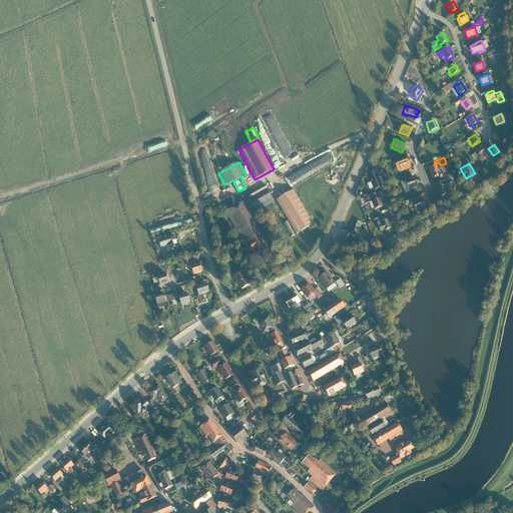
[(432,178),(446,173),(444,167),(438,170),(436,164),(431,166),(432,168),(428,169),(432,178)]
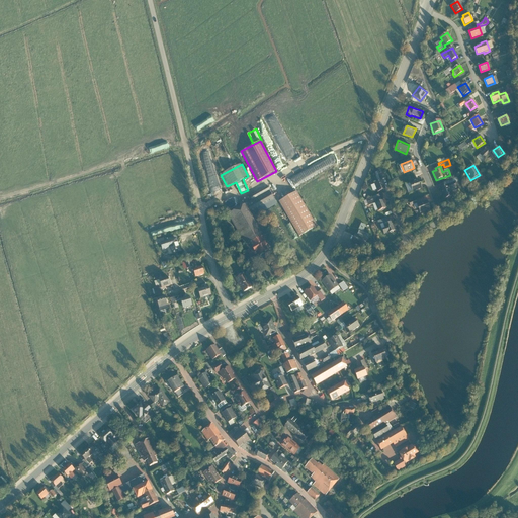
[(376,172),(380,182),(381,181),(381,180),(385,178),(382,170),(376,172)]
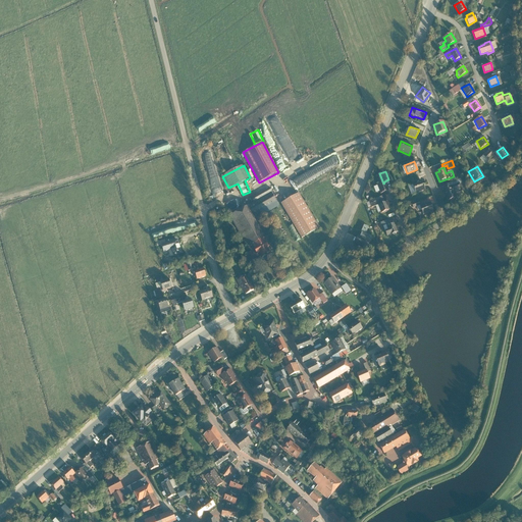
[(446,185),(447,189),(459,184),(462,183),(460,179),(446,185)]
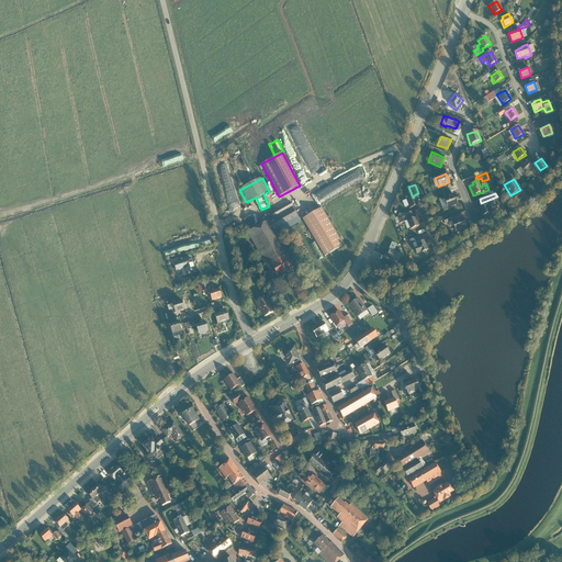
[(413,198),(405,200),(408,210),(417,206),(414,197),(413,198)]
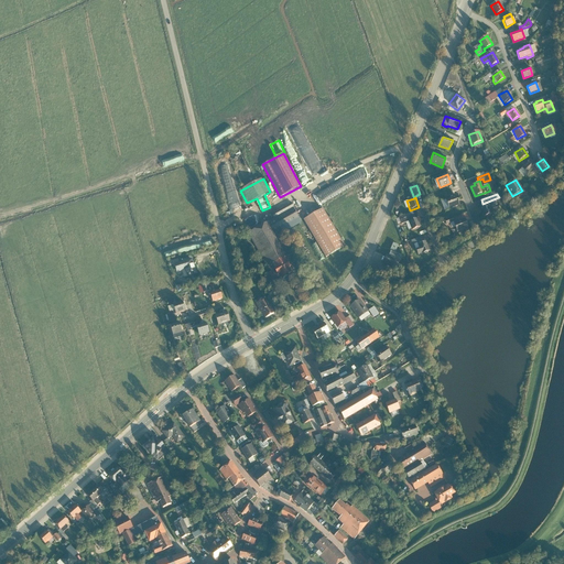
[(456,197),(445,201),(448,209),(459,206),(456,197)]
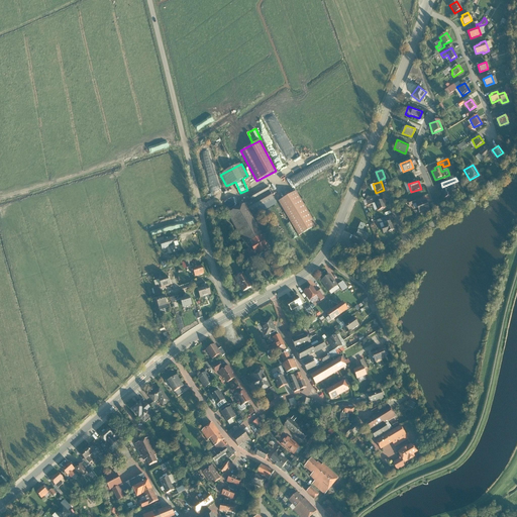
[(442,187),(438,189),(442,200),(451,196),(449,190),(456,187),(454,182),(442,187)]
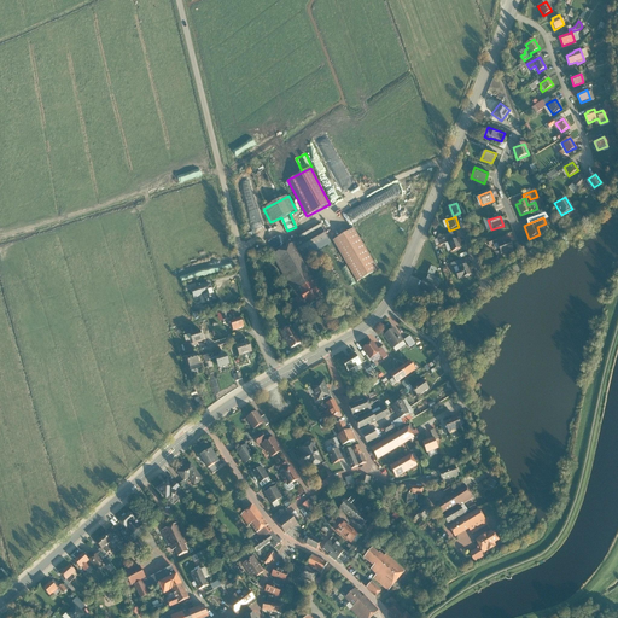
[(301,240),(272,256),(291,291),(292,290),(295,293),(297,292),(304,304),(307,302),(308,307),(320,299),(312,285),(322,278),(307,254),(328,240),(321,228),(322,228),(319,222),(297,235),(301,240)]
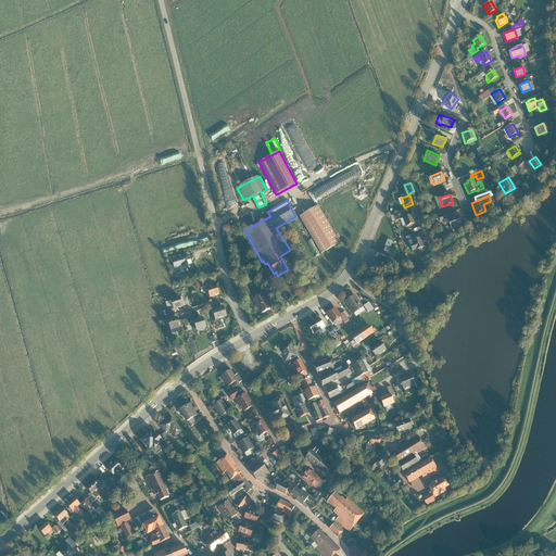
[(340,243),(318,205),(300,216),(321,254),(340,243)]
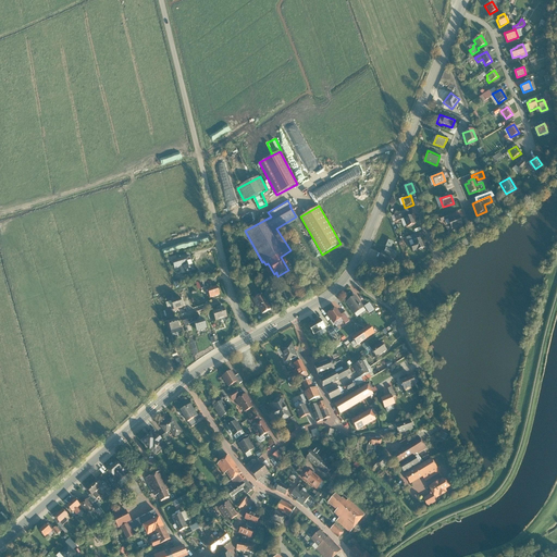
[(404,220),(407,218),(406,213),(401,215),(400,212),(393,215),(396,222),(404,220)]
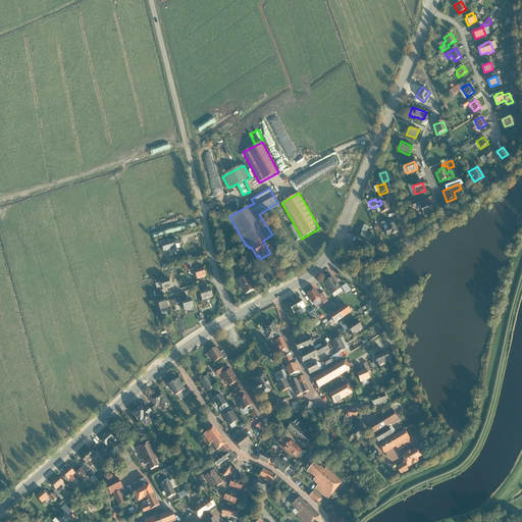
[(388,210),(385,203),(381,204),(378,206),(380,213),(388,210)]
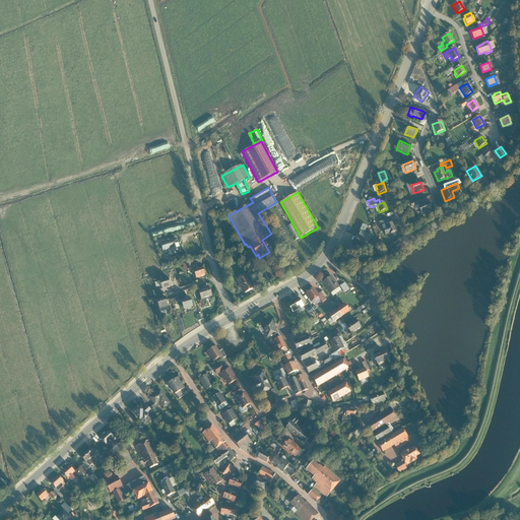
[(432,211),(429,203),(418,207),(421,215),(432,211)]
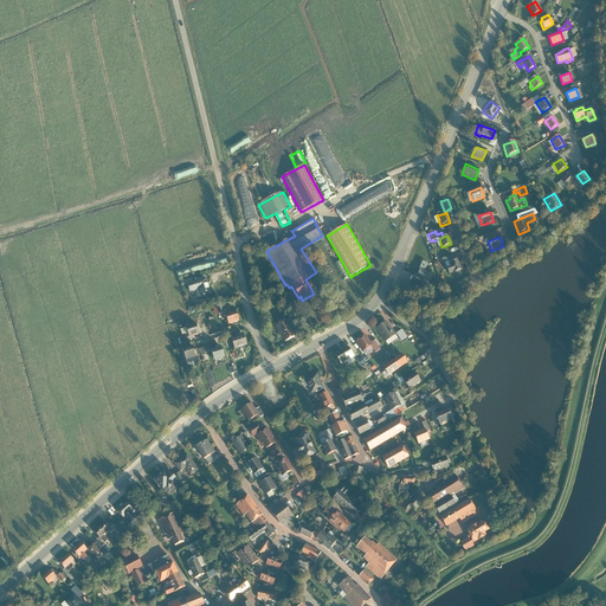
[(461,270),(456,258),(451,260),(447,262),(450,268),(446,269),(449,275),(461,270)]
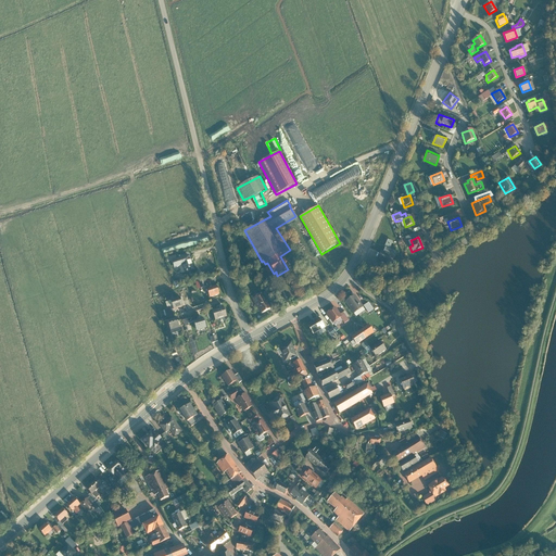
[(384,249),(386,249),(383,253),(394,257),(396,253),(390,250),(392,242),(388,240),(384,249)]
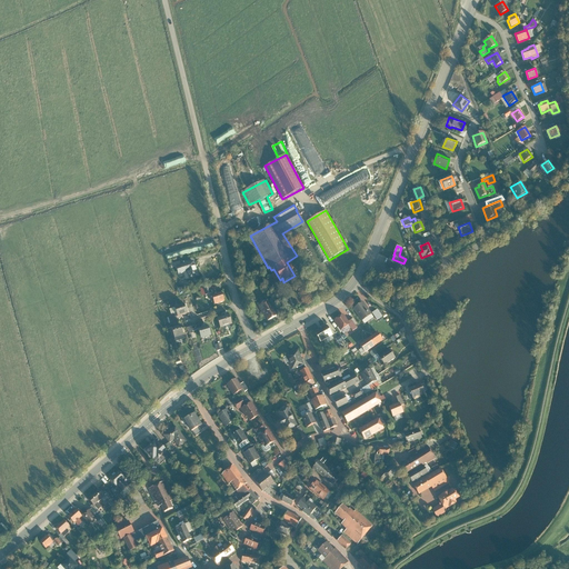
[(392,259),(390,258),(387,266),(400,271),(403,263),(392,259)]
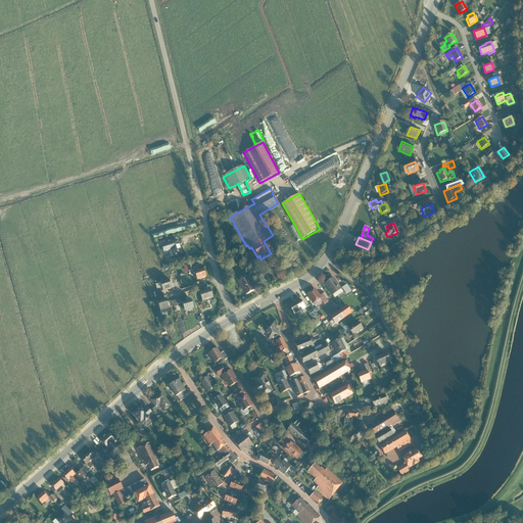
[(178,241),(160,246),(162,253),(171,251),(174,257),(183,255),(178,241)]
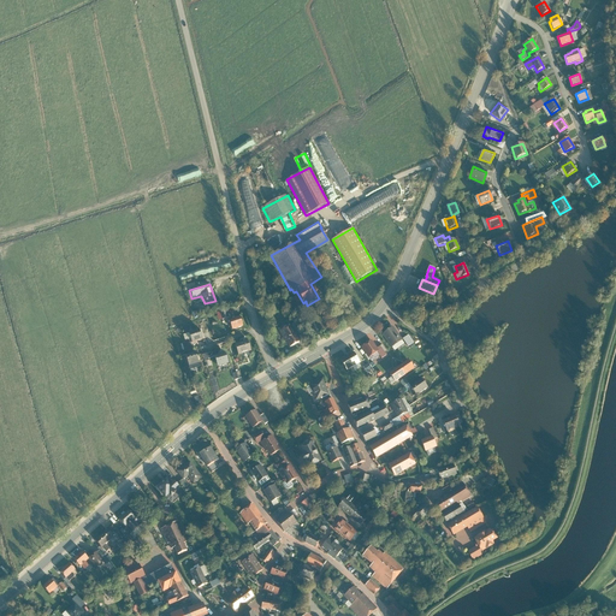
[(297,307),(303,303),(298,296),(291,300),(297,307)]
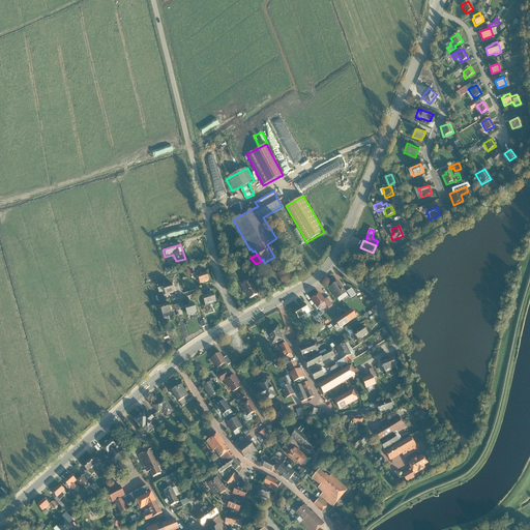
[(207,272),(199,275),(201,284),(210,281),(207,272)]
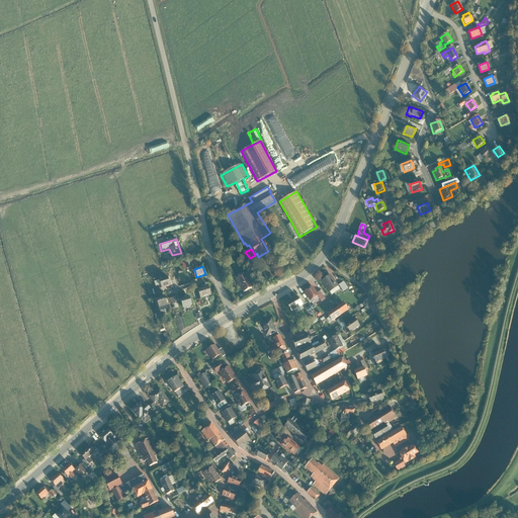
[(252,288),(245,274),(236,279),(243,292),(252,288)]
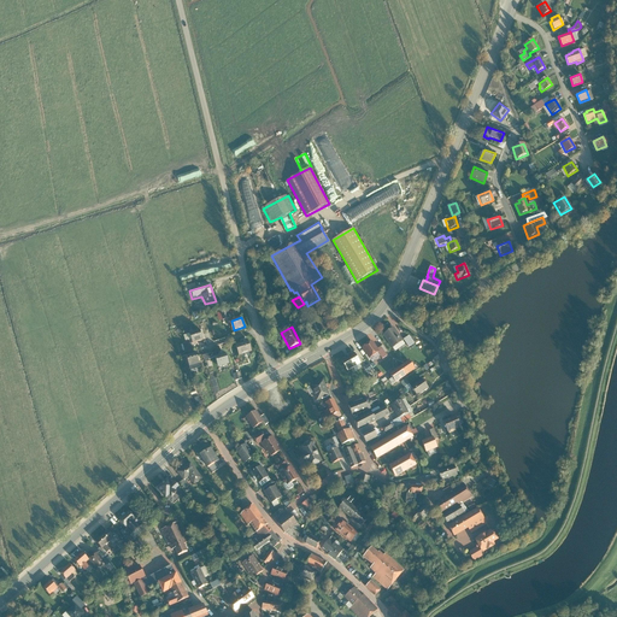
[(404,340),(394,327),(383,334),(392,347),(404,340)]
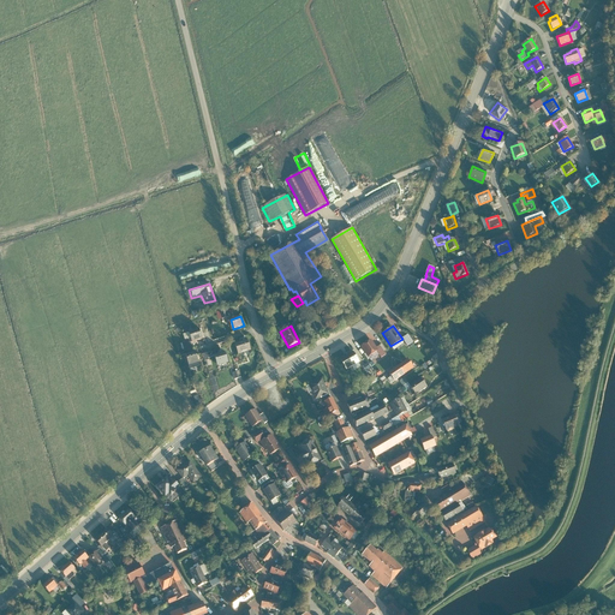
[(190,333),(192,341),(203,339),(201,329),(190,333)]
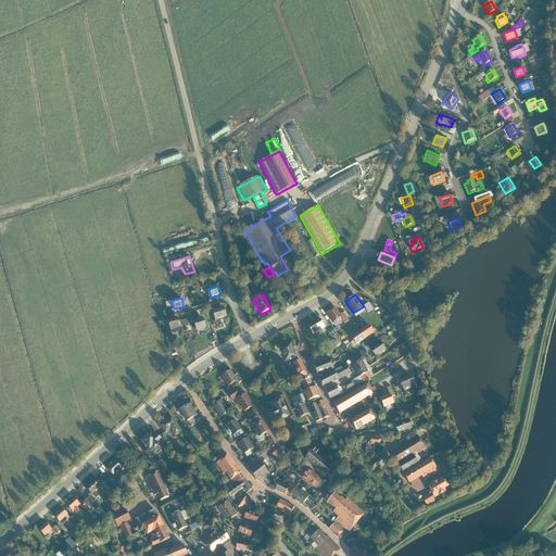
[(341,314),(336,306),(326,313),(333,323),(340,317),(342,316),(341,314)]
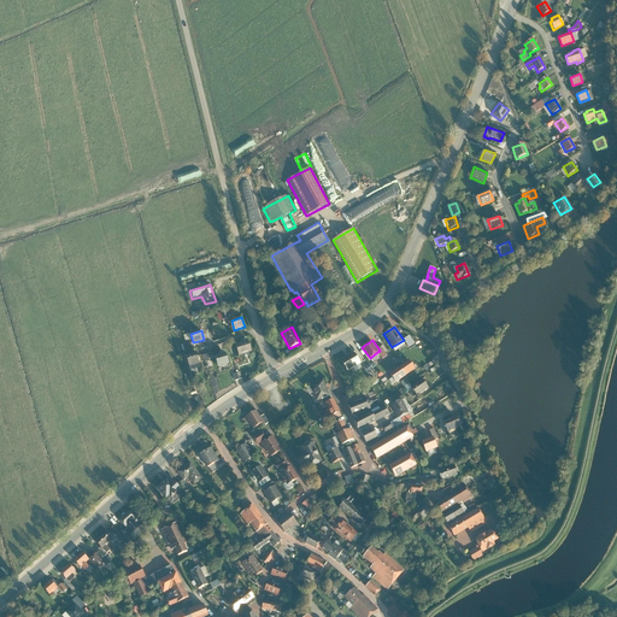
[(250,341),(236,346),(240,356),(253,351),(250,341)]
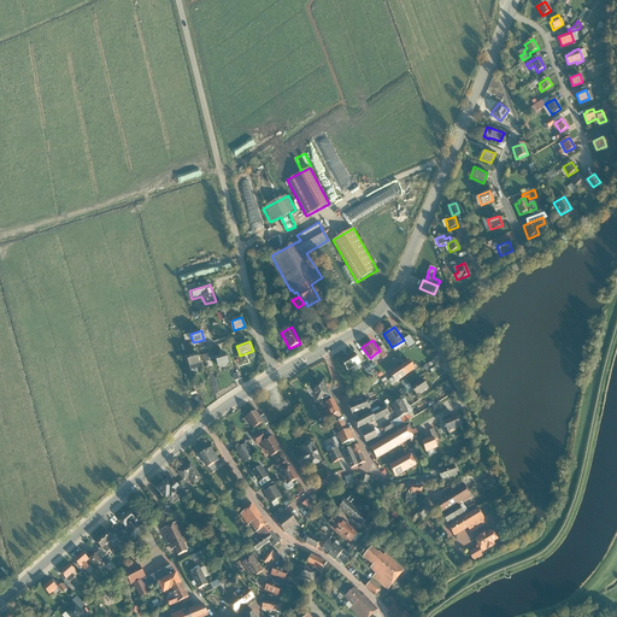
[(198,353),(187,357),(191,369),(201,366),(198,353)]
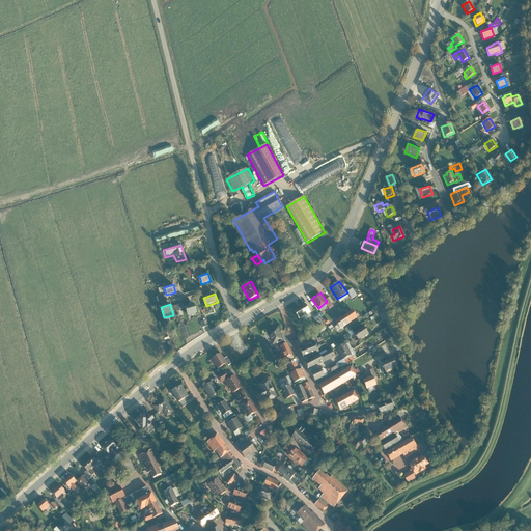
[(195,304),(186,307),(189,315),(198,312),(195,304)]
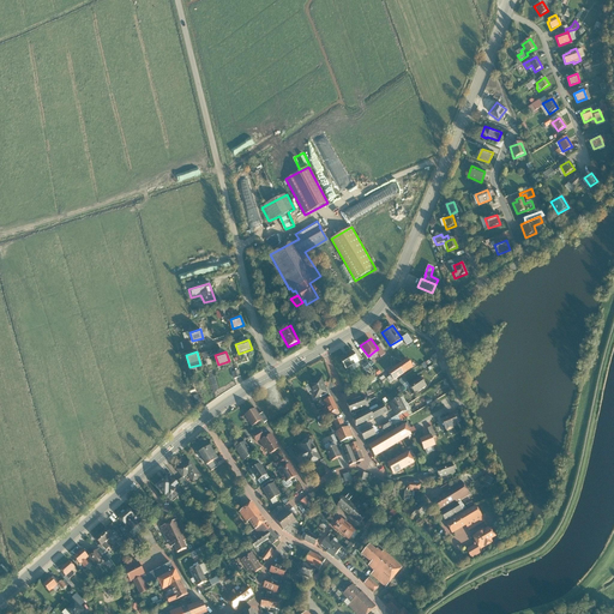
[(353,353),(339,359),(345,368),(357,361),(353,353)]
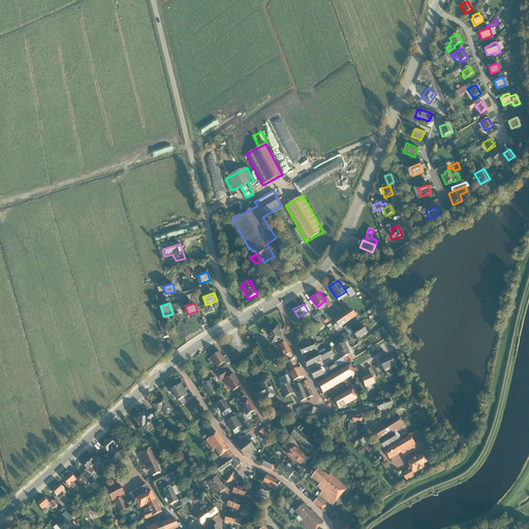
[(350,309),(343,314),(348,321),(355,316),(350,309)]
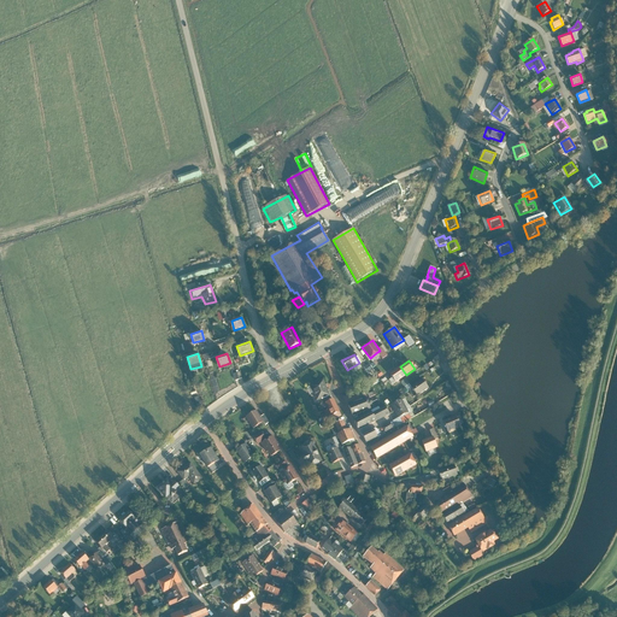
[(391,372),(397,381),(406,375),(400,366),(391,372)]
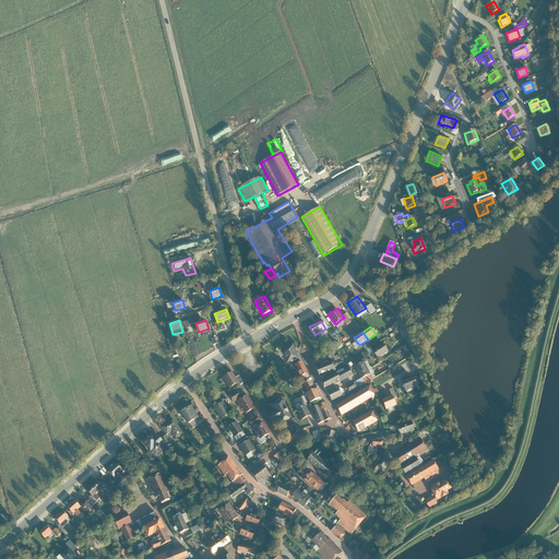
[(372,351),(378,358),(389,352),(383,343),(372,351)]
